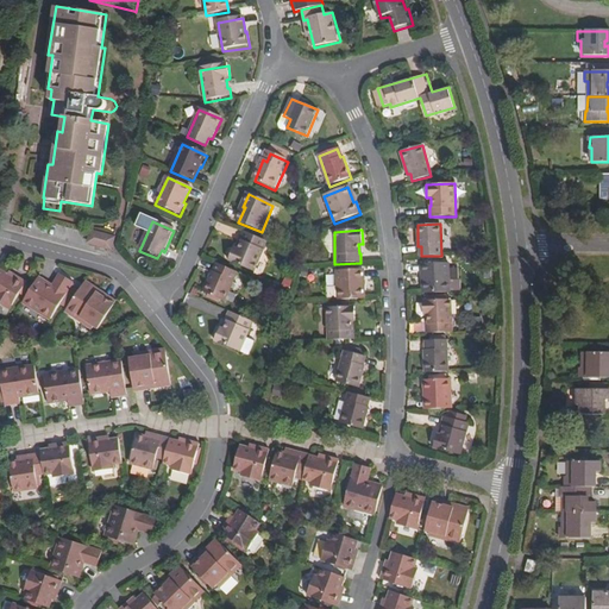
[(90,236),(89,240),(114,248),(115,245),(118,238),(117,238),(99,232),(92,231),(90,236)]
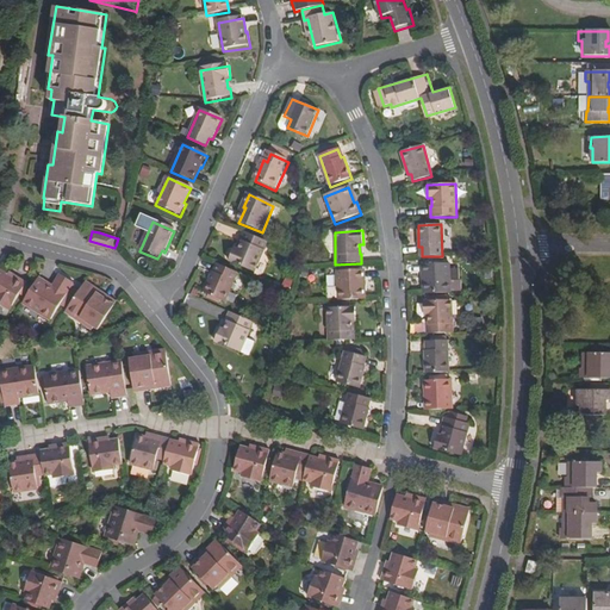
[(256,275),(269,243),(246,234),(241,243),(243,244),(240,253),(235,251),(230,263),(256,275)]
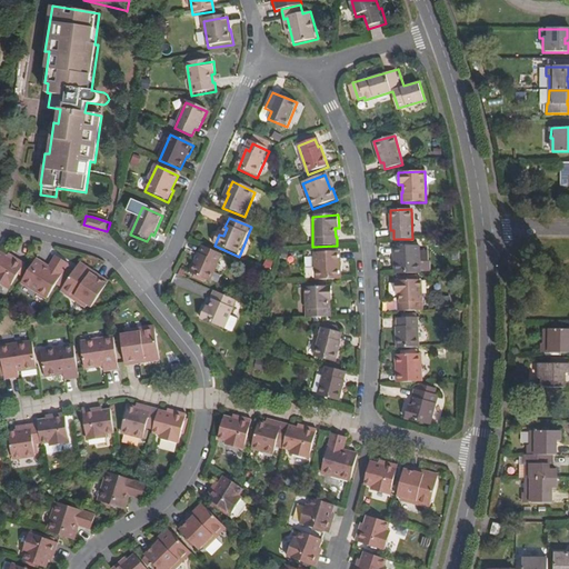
[(395,275),(421,273),(419,246),(397,247),(397,261),(395,261),(395,275)]
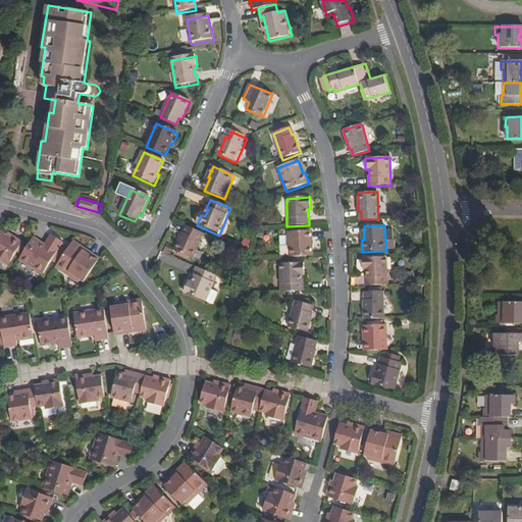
[(0,228),(0,256),(10,262),(25,238),(14,230),(12,235),(8,232),(0,228)]
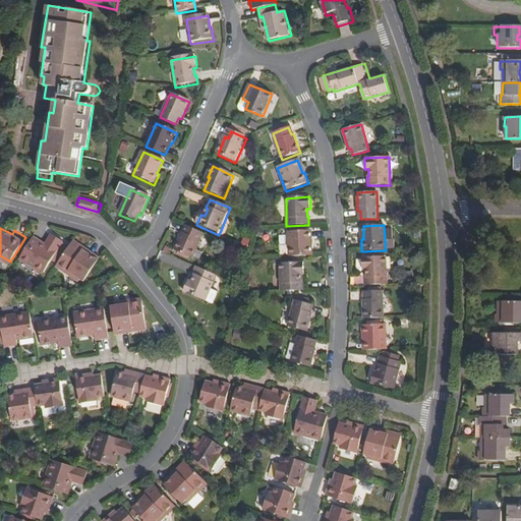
[(193,259),(204,235),(188,228),(185,235),(182,234),(174,252),(193,259)]
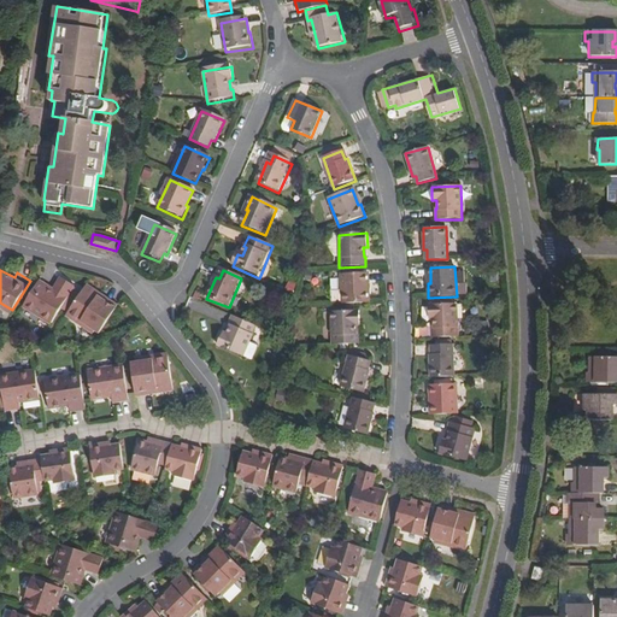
[(36,282),(24,303),(53,321),(75,283),(60,274),(51,291),(36,282)]
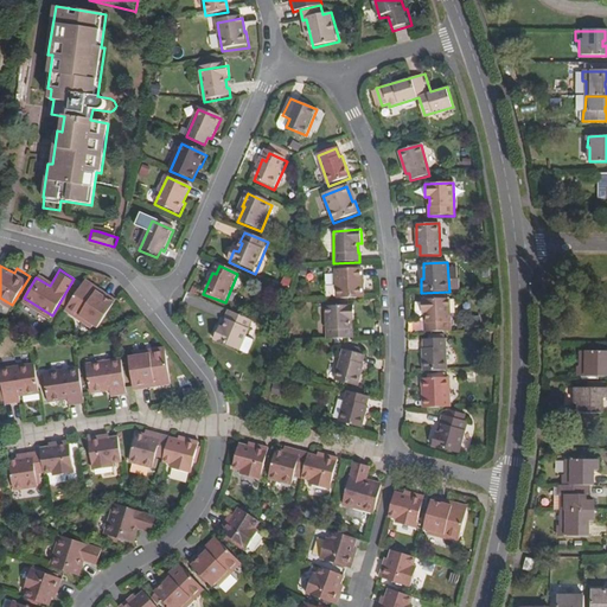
[(334,272),(336,300),(363,299),(363,286),(360,286),(359,269),(334,272)]
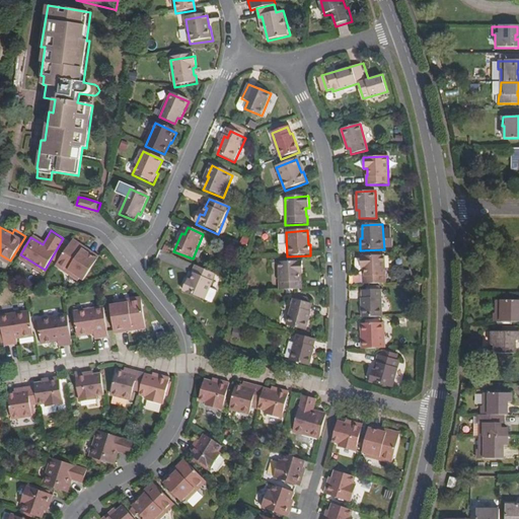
[(73,240),(59,263),(70,269),(68,272),(80,279),(82,277),(86,279),(98,258),(83,248),(84,246),(73,240)]
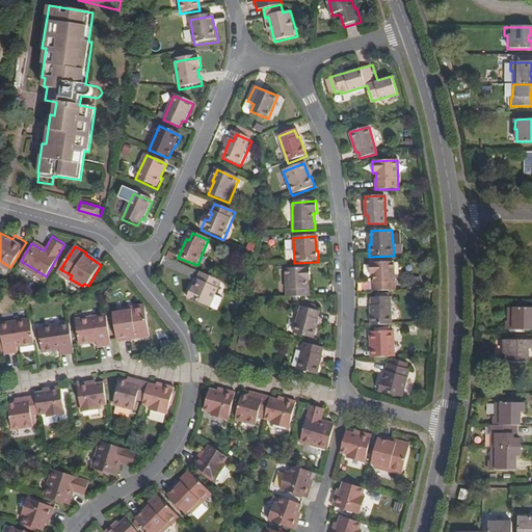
[(373,292),(395,291),(394,262),(370,263),(370,274),(374,274),(374,283),(372,283),(373,292)]
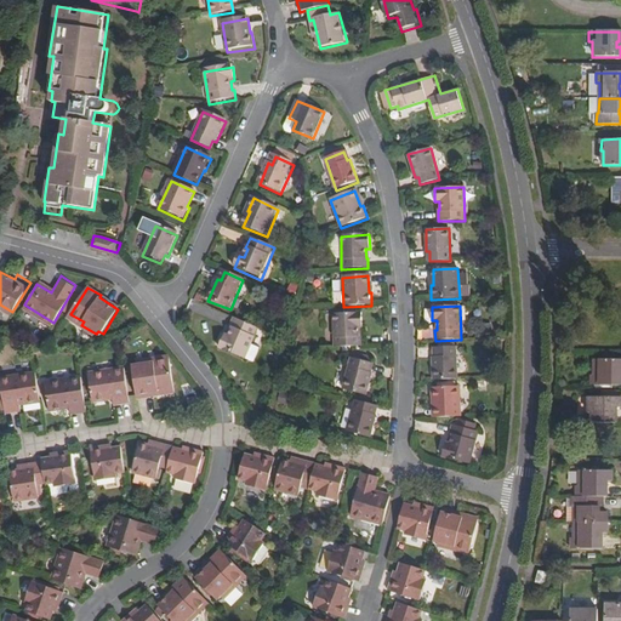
[(335,348),(360,347),(360,337),(358,337),(358,329),(363,328),(362,314),(334,317),(335,348)]
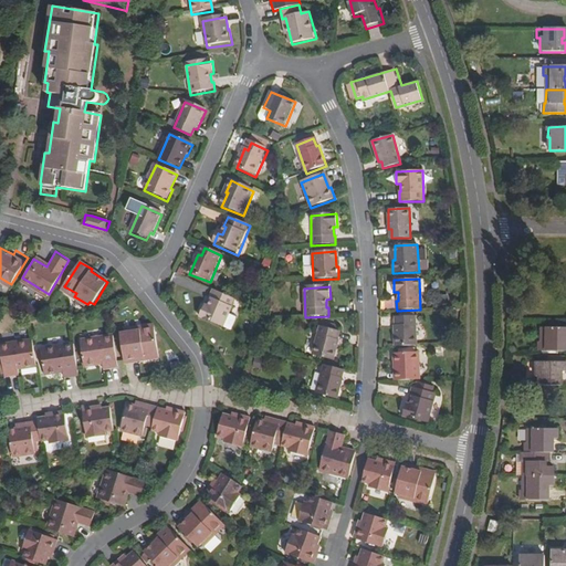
[(236,301),(213,291),(210,301),(212,301),(208,310),(205,307),(200,318),(224,328),(236,301)]
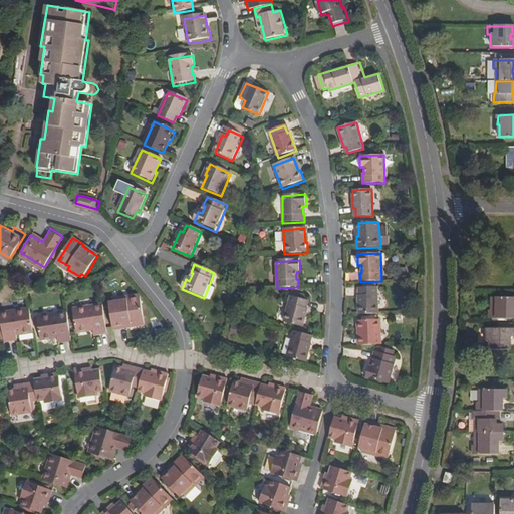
[(358,315),(378,314),(376,287),(360,288),(360,295),(357,295),(358,315)]
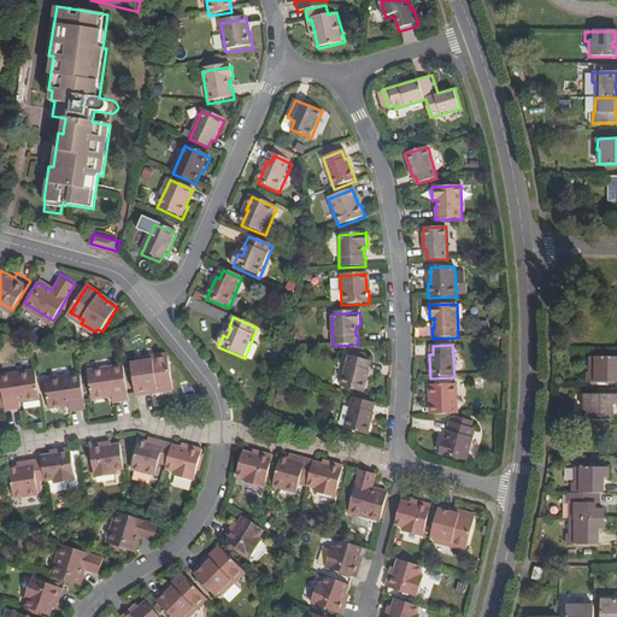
[(174,392),(169,358),(156,360),(154,357),(137,358),(137,362),(130,363),(137,394),(158,392),(158,394),(174,392)]
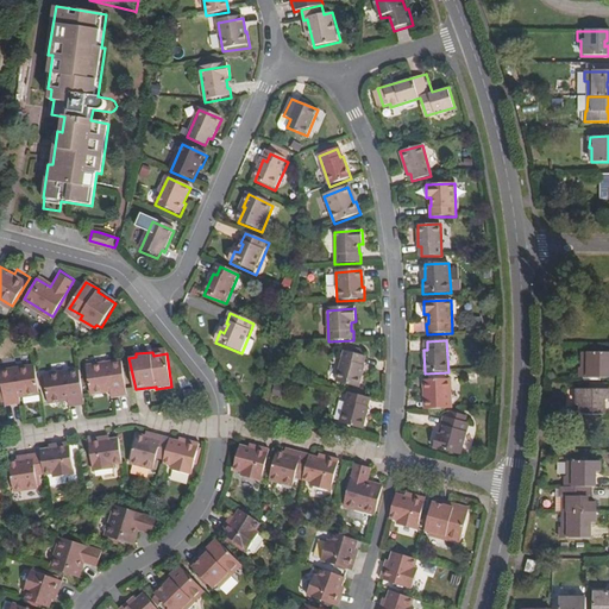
[(336,383),(358,388),(364,368),(360,366),(363,357),(344,352),(336,383)]
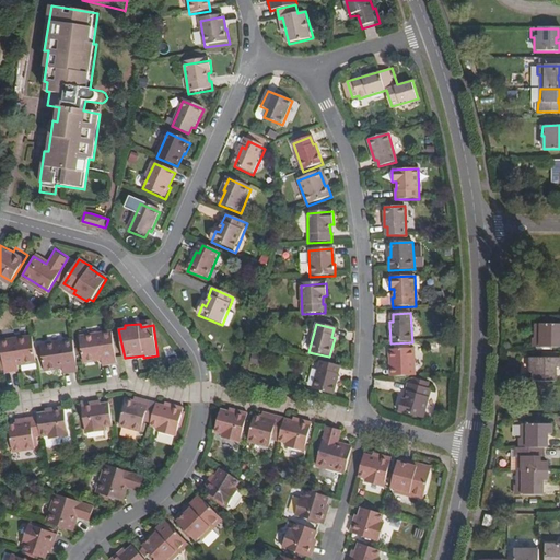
[(533,348),(559,348),(559,338),(558,339),(559,334),(559,324),(536,324),(535,338),(534,338),(533,348)]
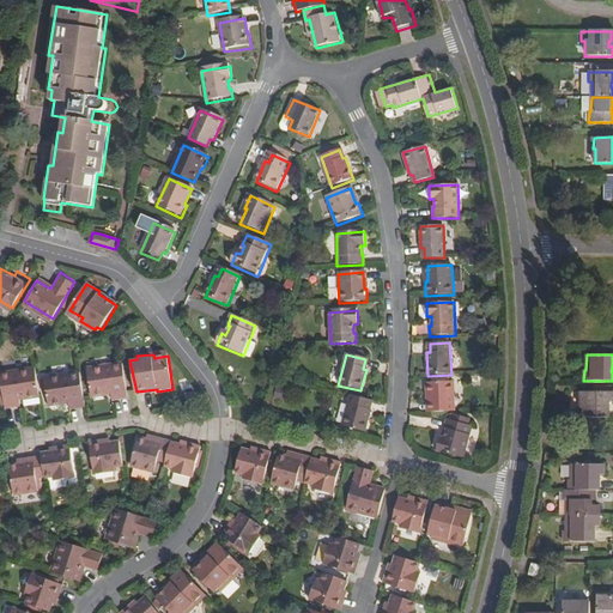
[(114,400),(129,398),(125,365),(90,370),(92,395),(113,393),(114,400)]
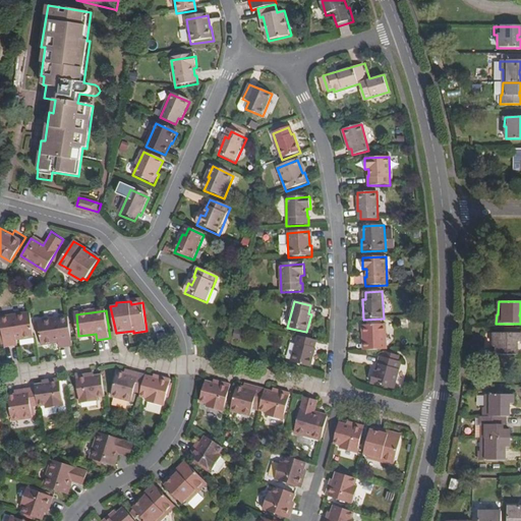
[(19,338),(36,336),(32,312),(2,317),(8,346),(20,344),(19,338)]
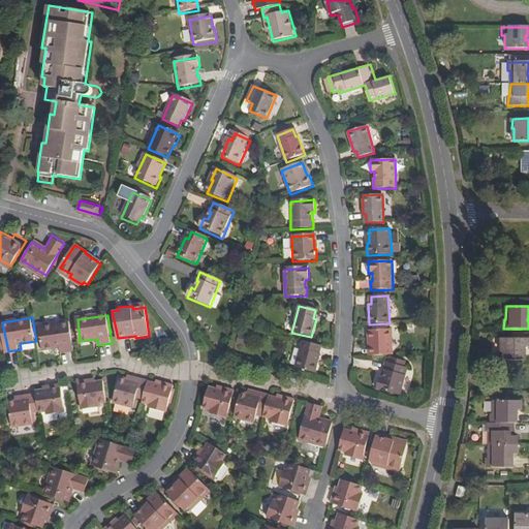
[(74,350),(70,320),(41,324),(45,348),(62,346),(63,351),(74,350)]
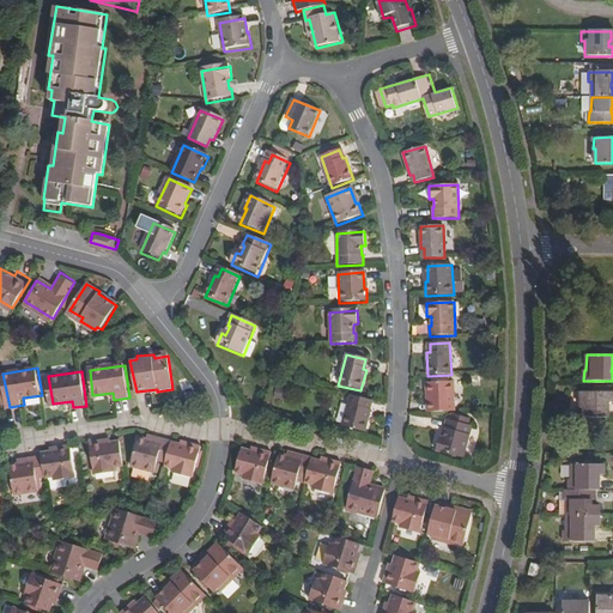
[(429,412),(453,412),(451,381),(425,382),(425,396),(428,396),(429,412)]
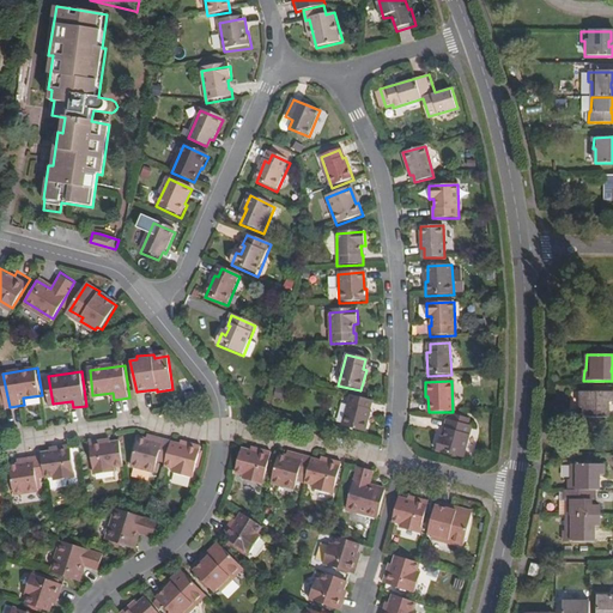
[(578,408),(580,418),(611,419),(611,408),(607,408),(607,404),(612,402),(612,393),(582,393),(582,408),(578,408)]
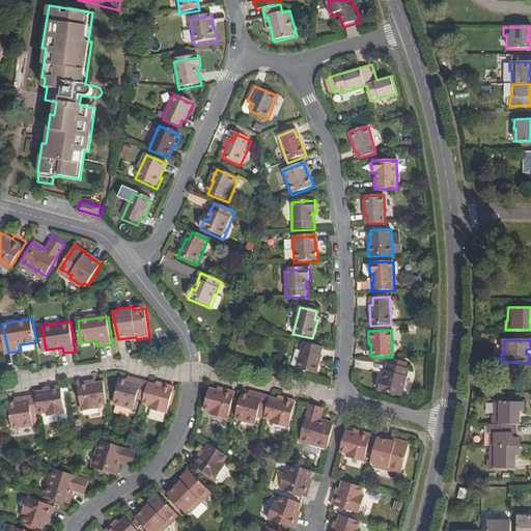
[(317,355),(319,347),(303,343),(297,369),(316,374),(320,356),(317,355)]
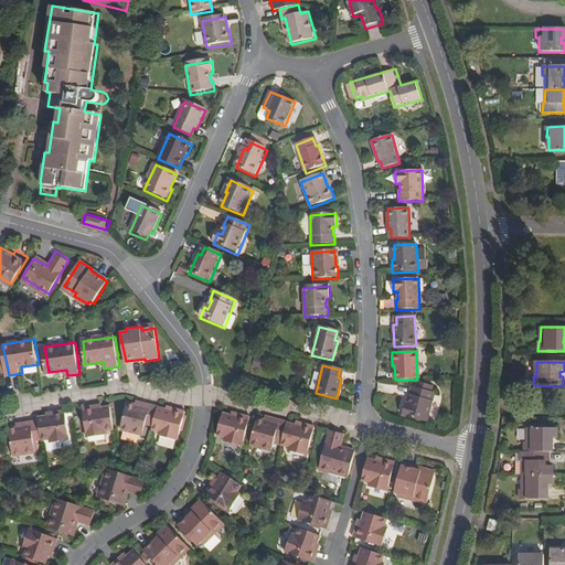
[(401,416),(425,423),(434,393),(411,386),(408,396),(411,396),(408,404),(404,403),(401,416)]
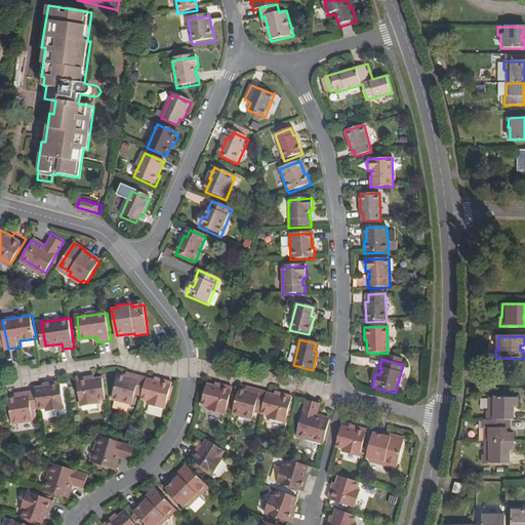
[(144,375),(135,373),(134,376),(130,375),(131,372),(123,370),(117,395),(137,399),(139,391),(144,375)]
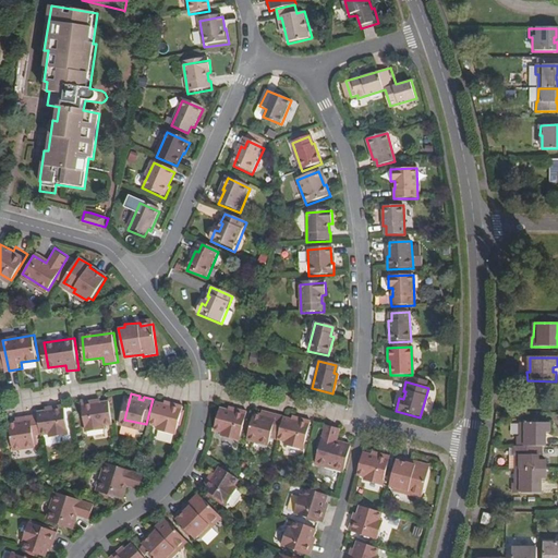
[(114,399),(106,400),(100,401),(100,398),(99,398),(88,400),(86,400),(91,429),(110,427),(110,423),(117,422),(114,399)]
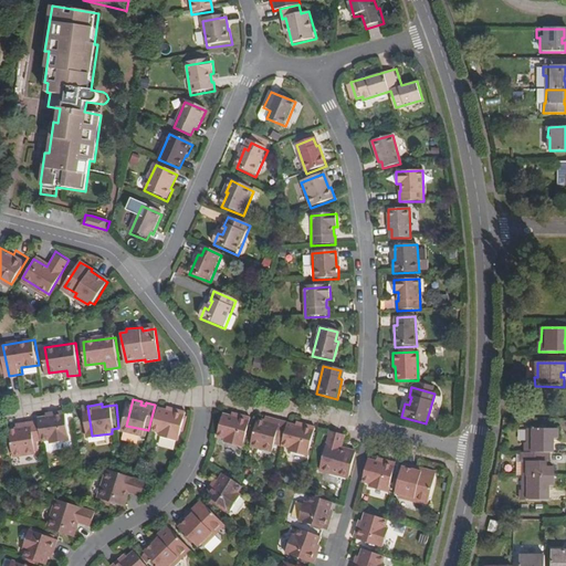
[(163,406),(155,405),(150,421),(157,423),(163,406)]
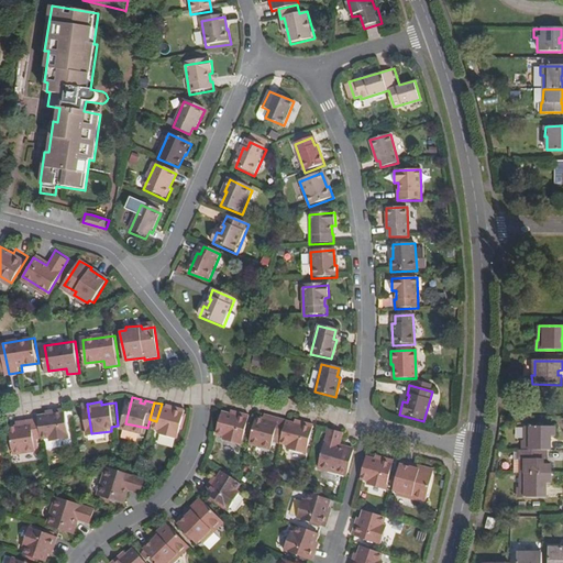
[(174,407),(169,406),(162,404),(156,421),(156,423),(164,426),(162,431),(180,435),(189,406),(175,403),(174,407)]
